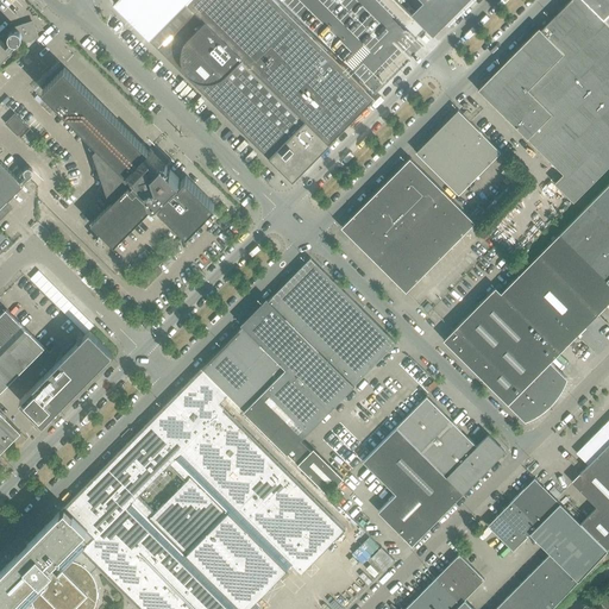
[(328,142),(410,60),(363,12),(339,35),(309,5),(303,10),(293,0),(277,0),(277,1),(276,0),(188,0),(150,38),(293,180),(330,143),(328,142)]
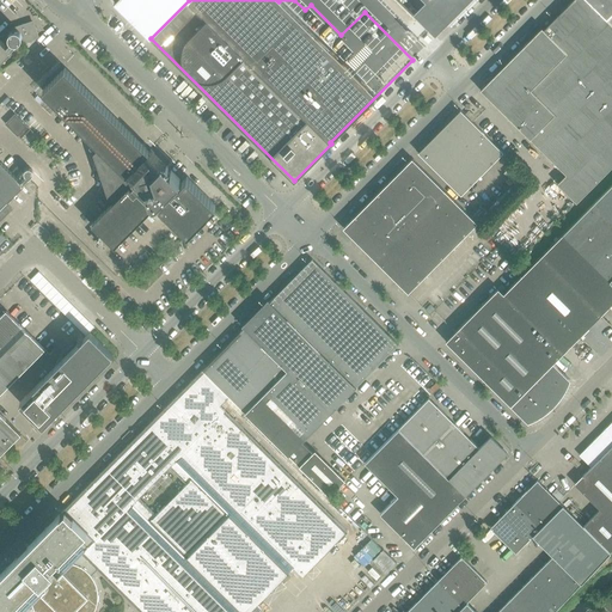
[(426,0),(427,1),(426,2),(438,14),(448,25),(472,0),(426,0)]
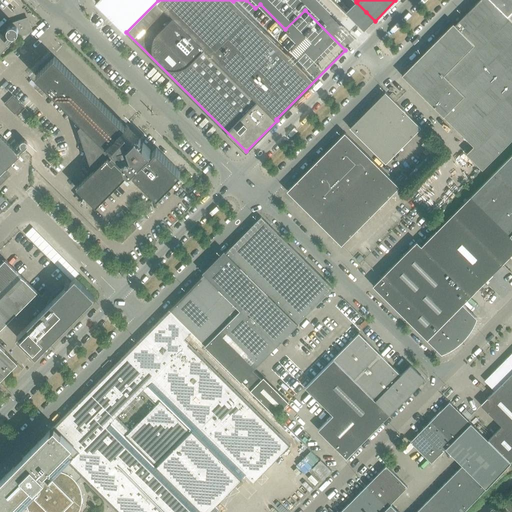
[(482,170),(511,139),(511,20),(491,0),(478,0),(455,24),(453,23),(402,75),(473,146),(466,154),(482,170)]
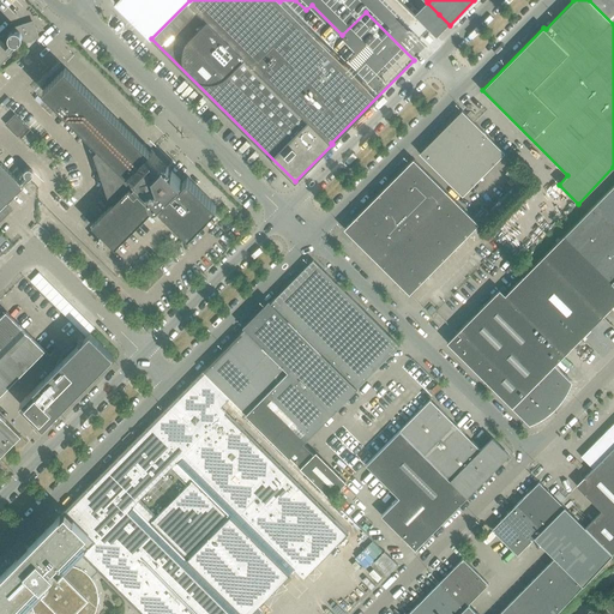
[(613,0),(589,0),(613,24),(613,0)]
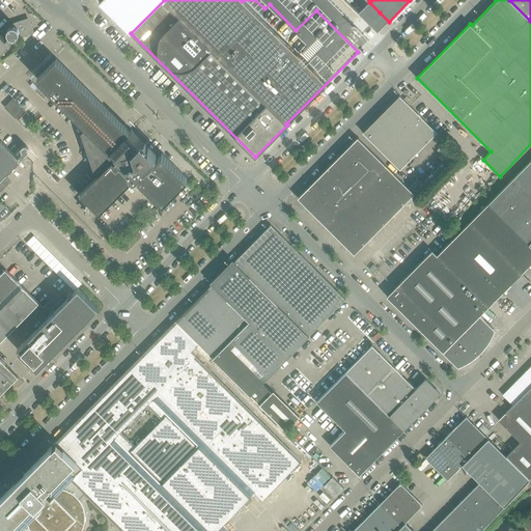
[(18,157),(0,139),(0,53),(9,45),(9,44),(14,39),(17,36),(26,33),(28,32),(29,30),(30,29),(30,27),(29,25),(29,24),(27,22),(25,22),(23,22),(10,26),(9,26),(8,28),(7,30),(7,32),(7,34),(3,38),(0,34),(0,180),(6,174),(21,160),(20,160),(25,155),(25,156),(28,152),(28,150),(29,148),(28,146),(26,146),(24,145),(23,146),(22,147),(21,149),(21,150),(22,152),(18,157)]
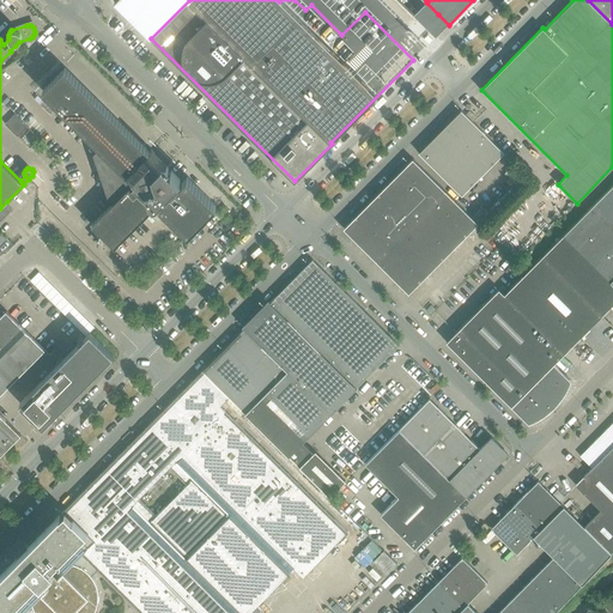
[(149,151),(65,68),(55,77),(19,42),(16,46),(52,82),(42,91),(101,149),(95,155),(110,200),(114,202),(92,224),(115,247),(152,208),(150,207),(153,204),(158,202),(161,205),(159,206),(188,235),(216,206),(187,177),(182,182),(167,165),(164,164),(161,164),(149,152),(149,151)]
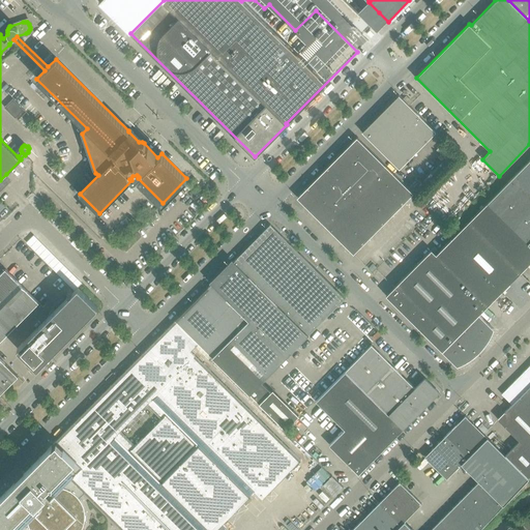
[(436,131),(409,106),(399,95),(362,131),(399,169),(436,131)]
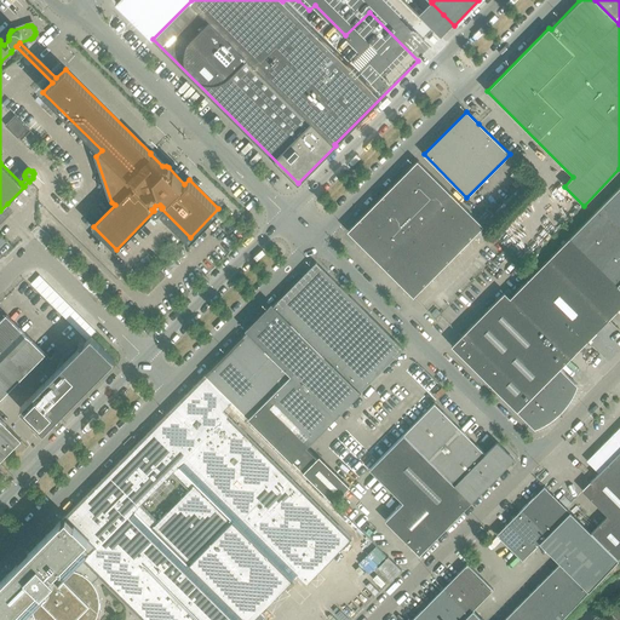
[(28,128),(15,115),(5,125),(18,138),(28,128)]
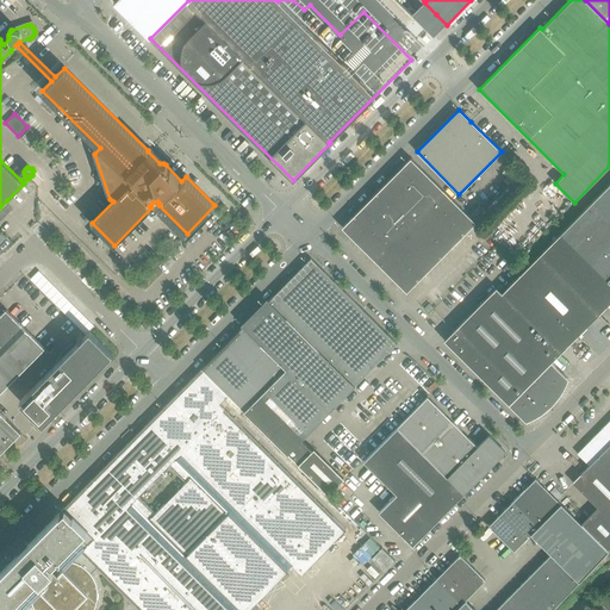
[(30,148),(47,131),(43,129),(36,135),(30,129),(20,138),(30,148)]
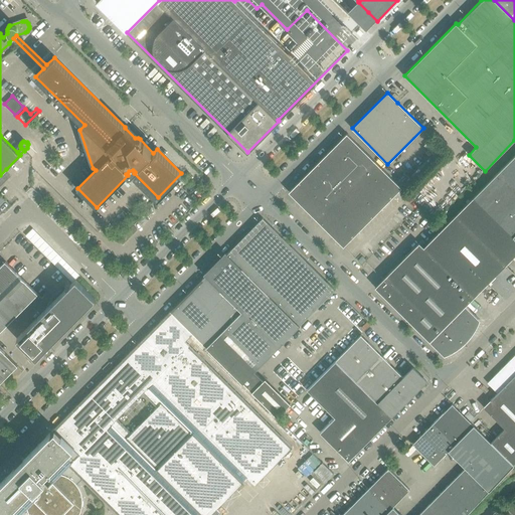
[(343,246),(401,187),(347,134),(300,182),(298,185),(296,188),(296,192),(297,196),(299,199),(302,202),(306,203),(320,207),(317,220),(343,246)]
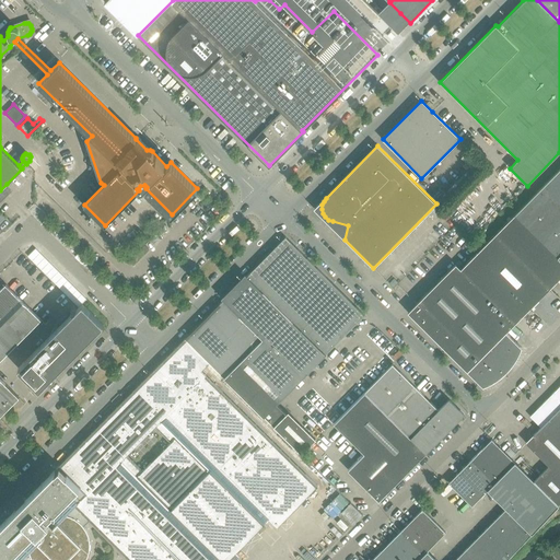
[(559,167),(541,187),(559,205),(559,167)]
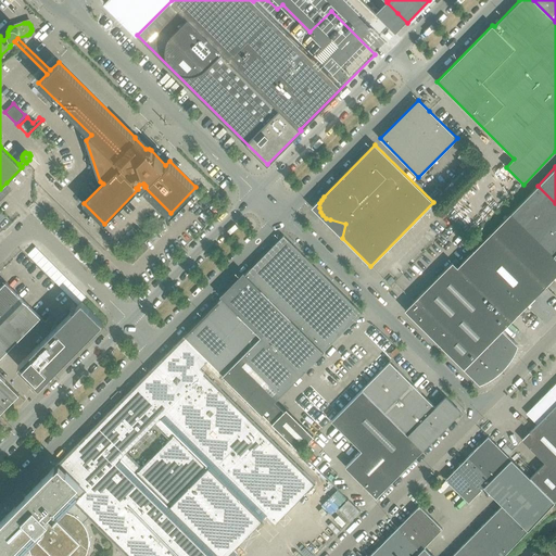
[(555,203),(538,186),(510,213),(555,257),(555,203)]
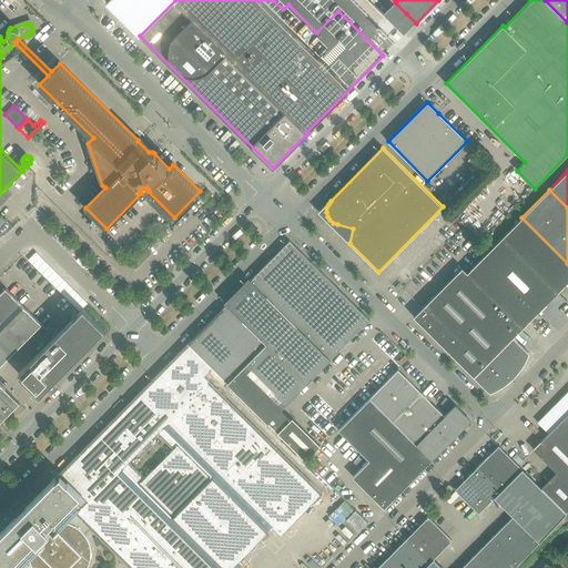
[(567,281),(567,263),(521,217),(501,237),(557,293),(567,281)]
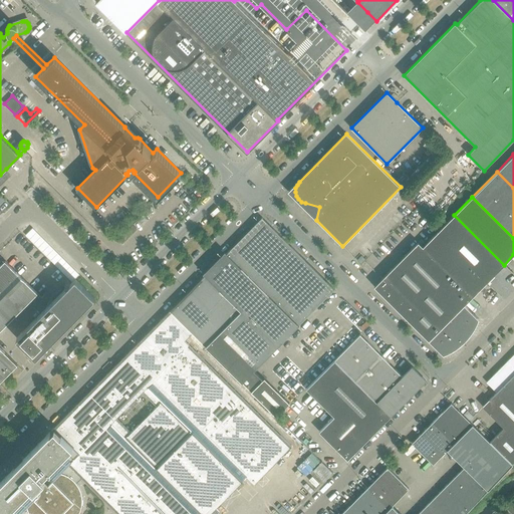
[(504,265),(454,215),(436,234),(486,283),(504,265)]
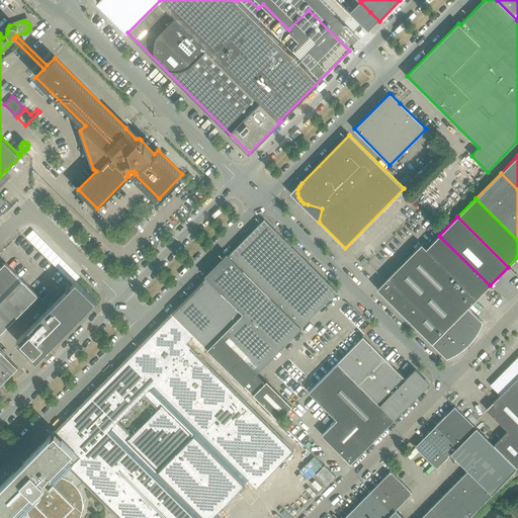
[(337,291),(271,227),(264,220),(257,227),(229,255),(301,327),(337,291)]
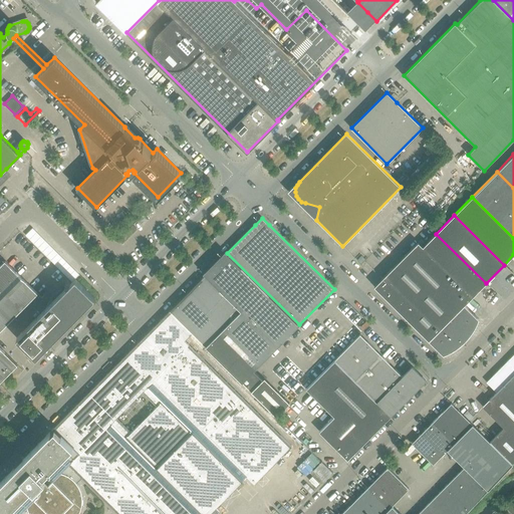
[(35,229),(26,237),(30,242),(39,233),(35,229)]
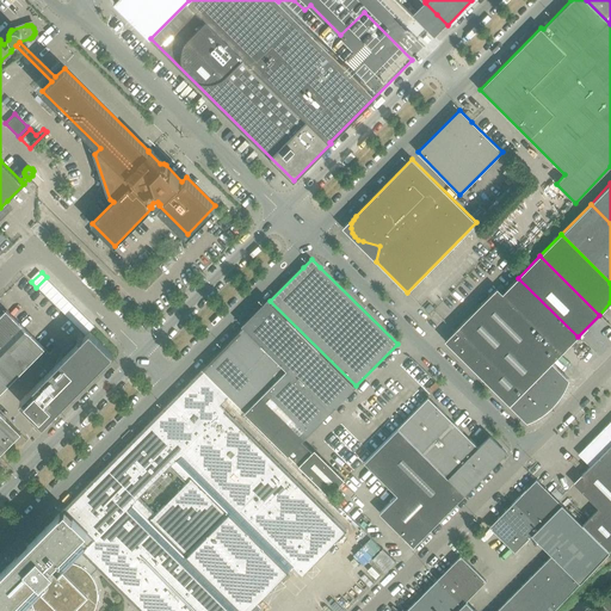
[(47,277),(36,288),(41,292),(51,282),(47,277)]
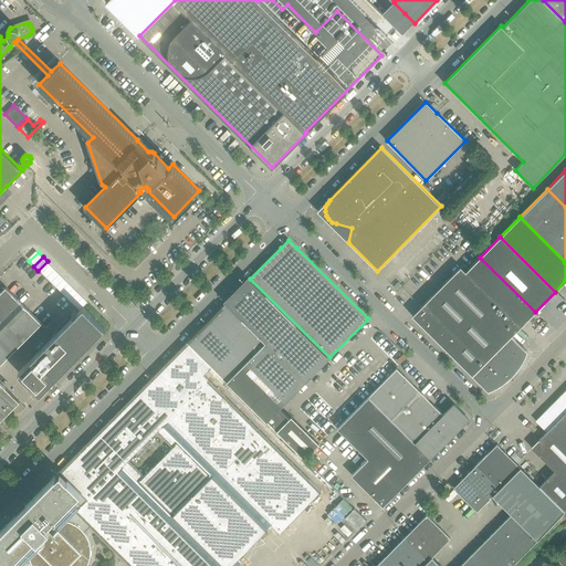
[(535,312),(480,258),(465,272),(521,326),(535,312)]
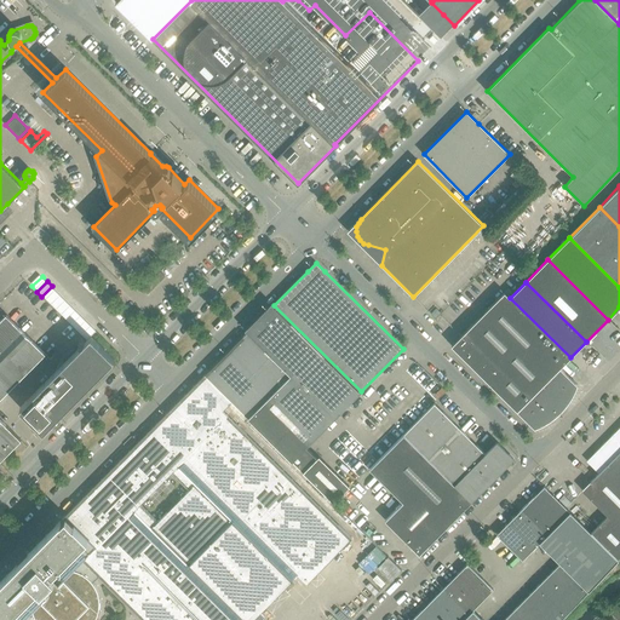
[(52,286),(41,297),(46,302),(57,292),(52,286)]
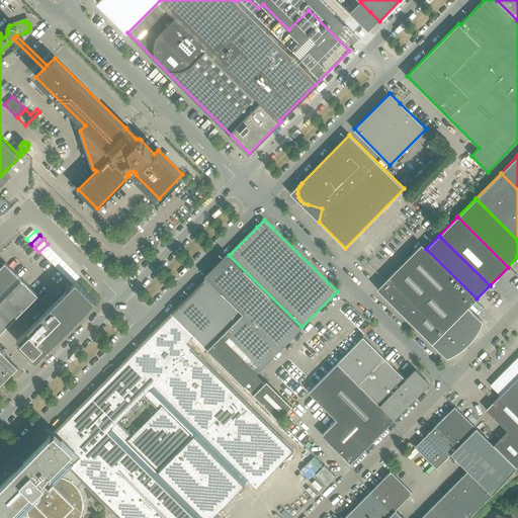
[(48,244),(38,252),(42,256),(52,248),(48,244)]
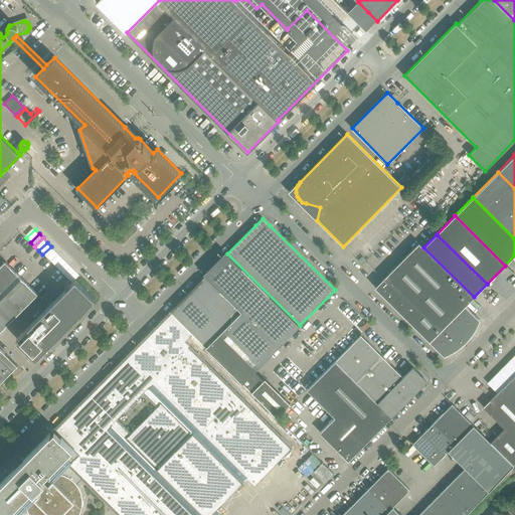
[(474,297),(423,247),(418,242),(375,287),(395,308),(430,341),(465,306),(474,297)]
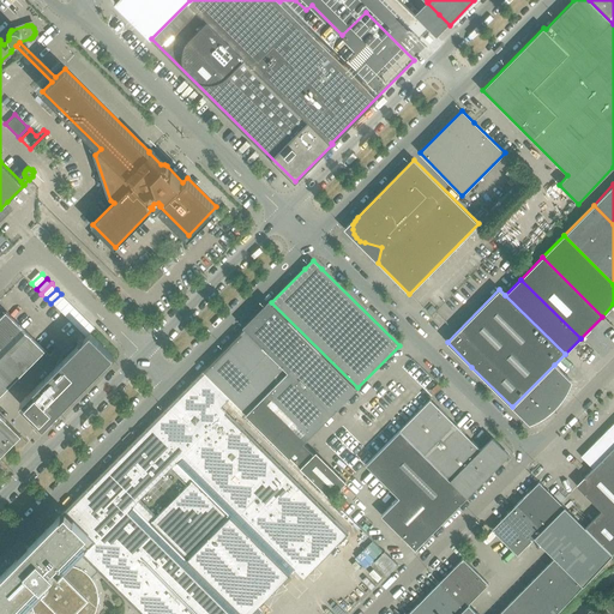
[(61,294),(50,304),(55,308),(66,299),(61,294)]
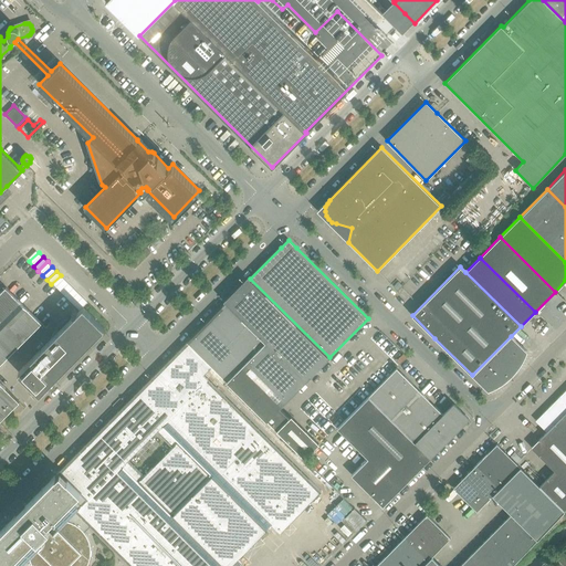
[(61,275),(51,284),(56,289),(65,280),(61,275)]
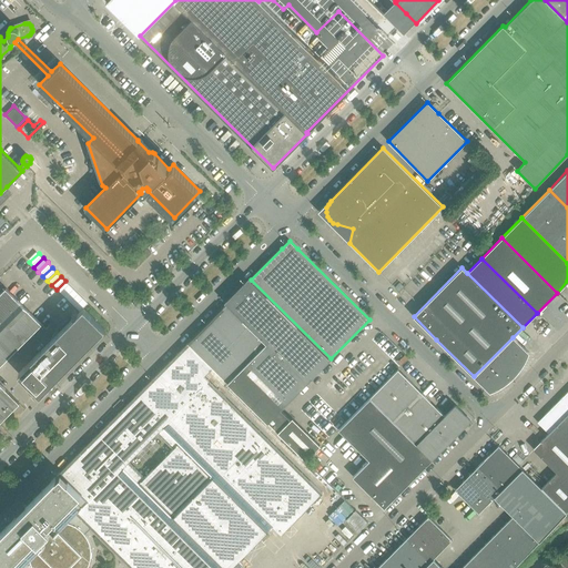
[(316,375),(323,368),(322,367),(328,361),(331,358),(251,280),(246,284),(247,285),(247,292),(239,301),(231,301),(231,300),(189,343),(210,365),(267,423),(306,462),(321,447),(293,418),(292,417),(291,417),(291,416),(290,416),(288,415),(285,414),(284,414),(283,413),(282,412),(280,409),(308,381),(315,374),(316,375)]
